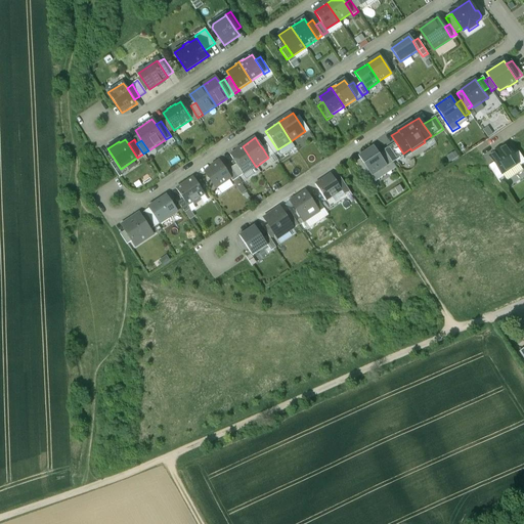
[(384,150),(393,163),(405,156),(403,154),(396,142),(384,150)]
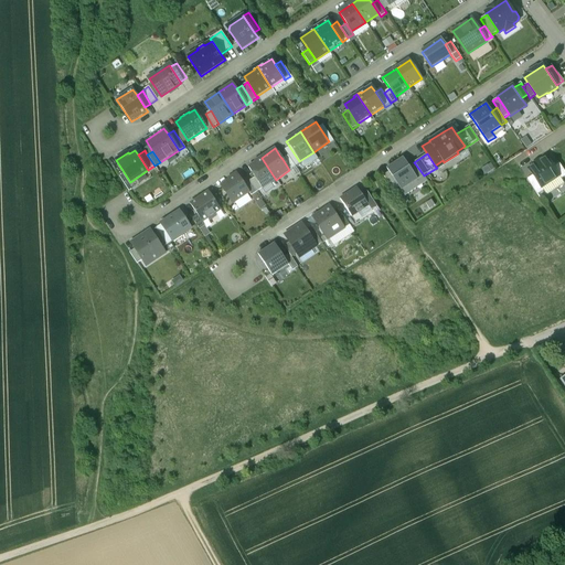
[(283,159),(289,170),(295,167),(288,156),(283,159)]
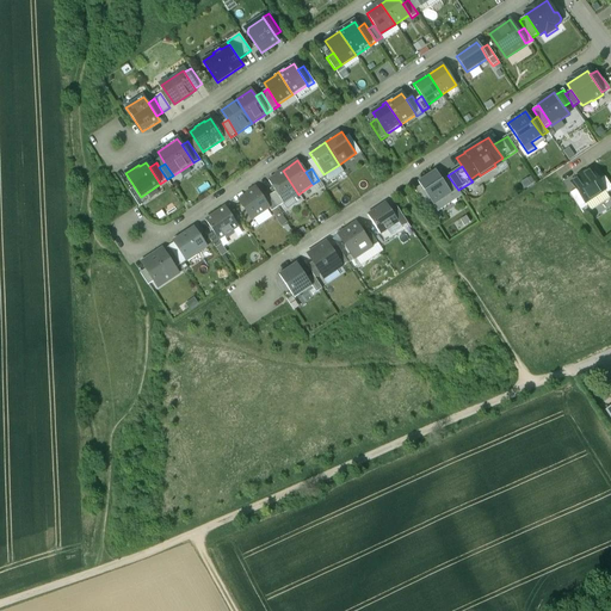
[(591,170),(572,183),(576,190),(585,203),(586,203),(605,191),(605,190),(598,180),(591,170)]
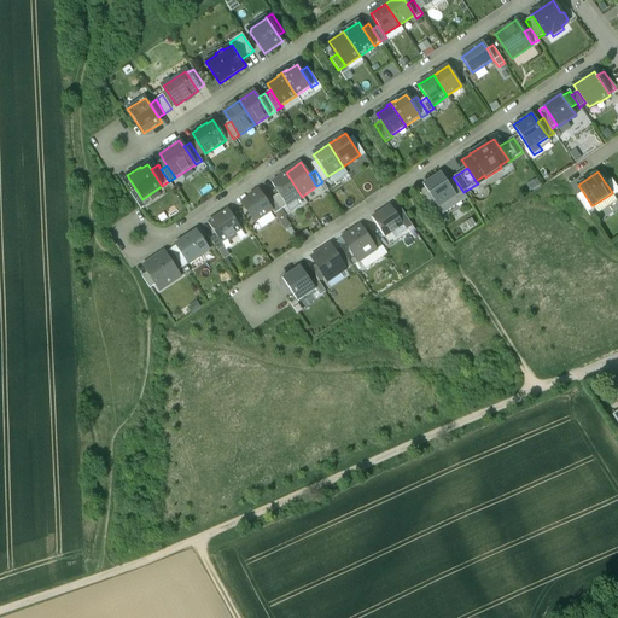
[(302,197),(286,173),(281,175),(283,176),(272,184),(279,194),(286,207),(302,197)]
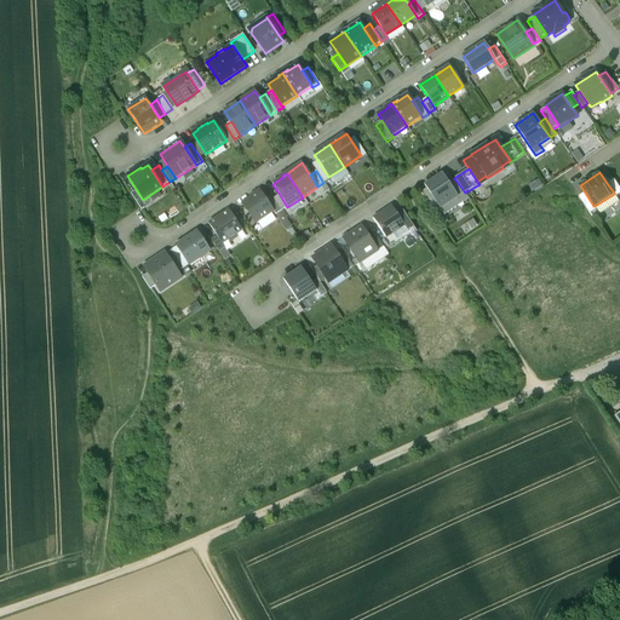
[(449,183),(442,173),(424,185),(426,189),(437,205),(445,216),(455,208),(452,201),(458,197),(449,183)]
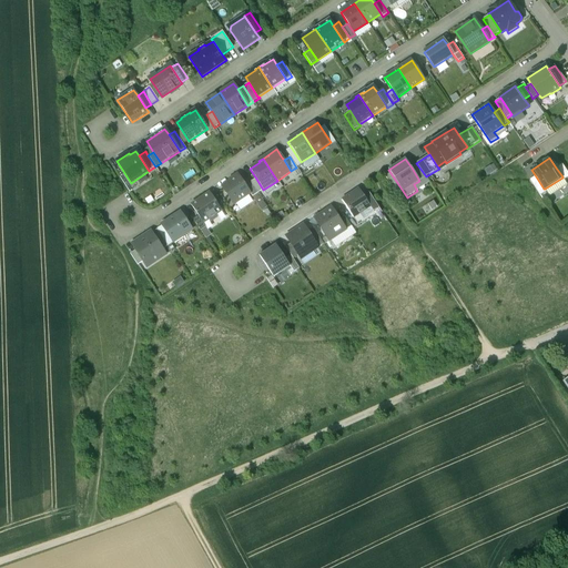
[(419,181),(425,178),(417,164),(412,168),(419,181)]
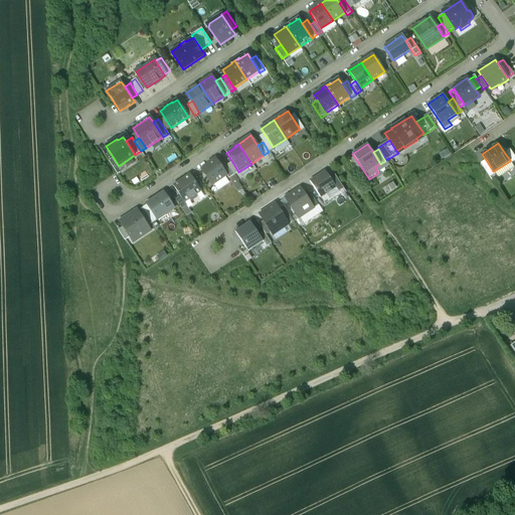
[(504,152),(510,160),(510,161),(511,163),(514,160),(514,157),(509,149),(504,152)]
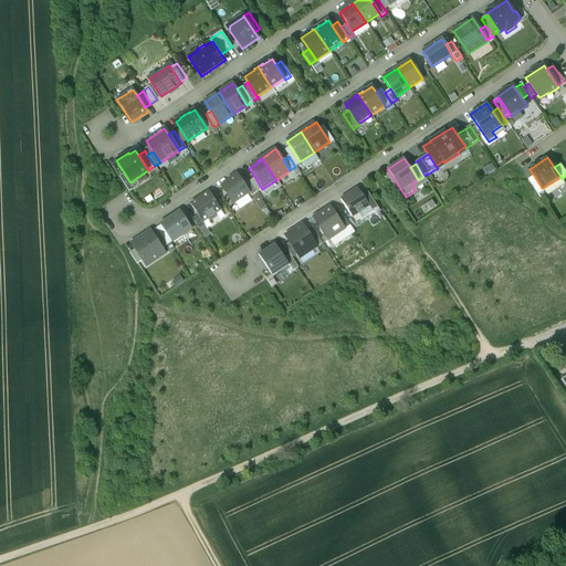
[(394,190),(399,187),(389,173),(384,176),(394,190)]
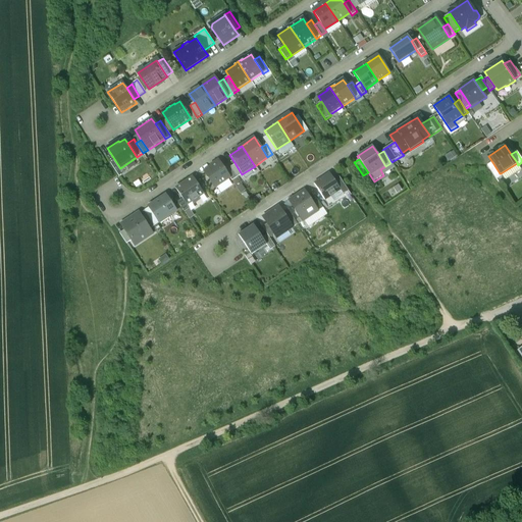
[(215,165),(204,172),(214,189),(230,178),(222,165),(218,161),(214,163),(215,165)]
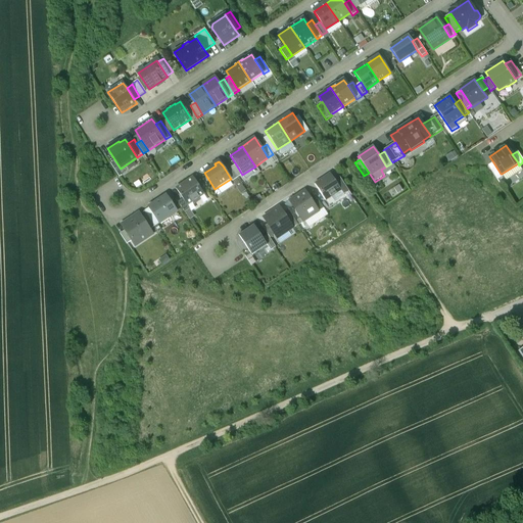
[(223,165),(231,179),(233,182),(237,178),(228,162),(223,165)]
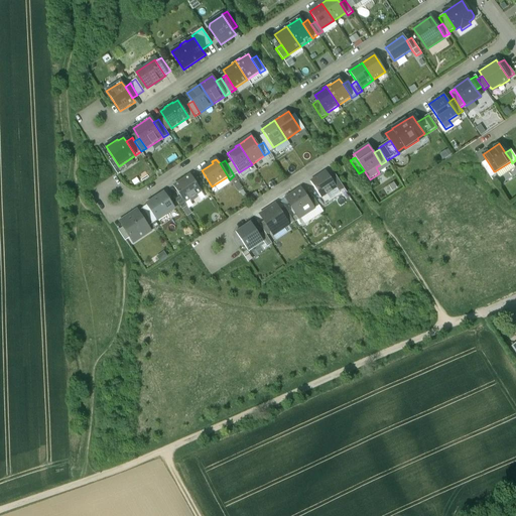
[(376,167),(379,173),(390,166),(387,160),(386,161),(381,164),(376,167)]
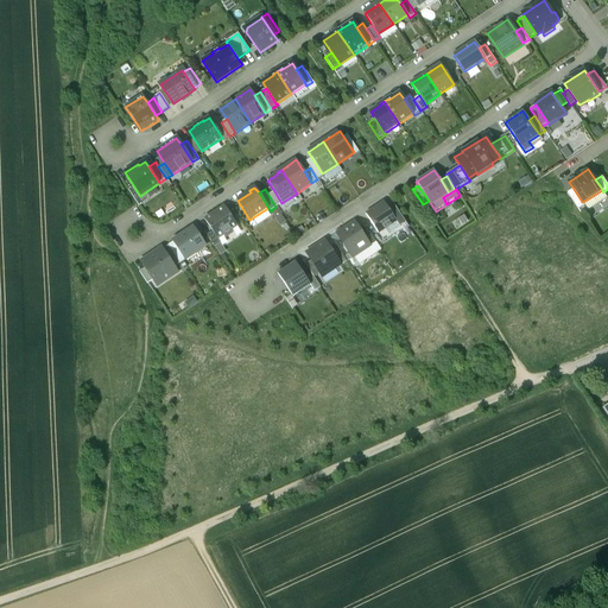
[(583,202),(582,202),(574,189),(568,192),(578,209),(584,206),(583,202)]
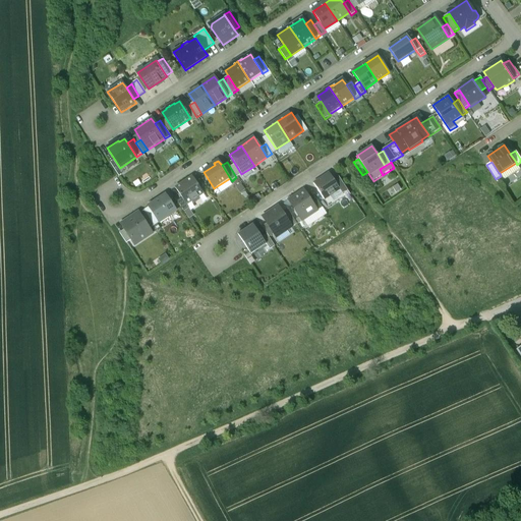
[(237,177),(241,174),(235,164),(230,167),(237,177)]
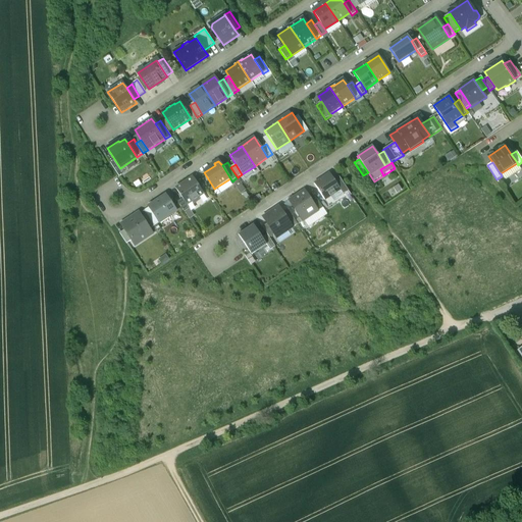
[(314,184),(325,200),(341,190),(333,178),(329,173),(314,184)]
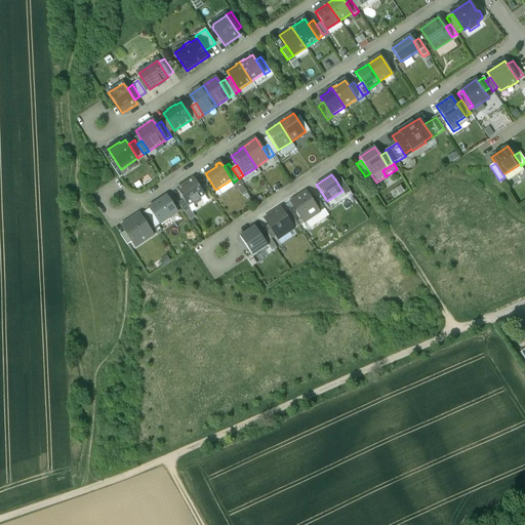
[(335,179),(342,191),(346,196),(351,192),(340,176),(335,179)]
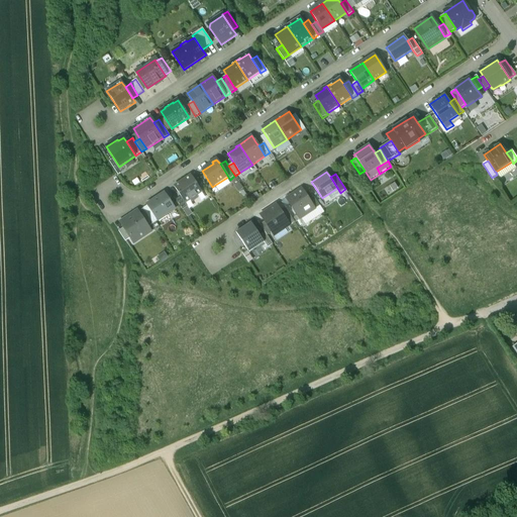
[(191,176),(175,187),(181,197),(185,203),(190,200),(191,202),(198,197),(197,196),(202,192),(191,176)]
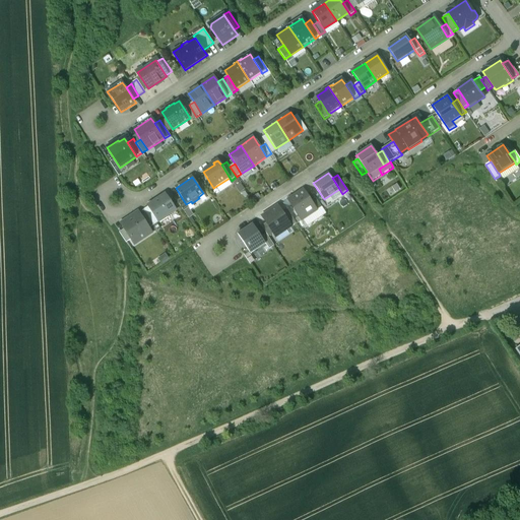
[(397,184),(392,188),(395,193),(400,189),(397,184)]
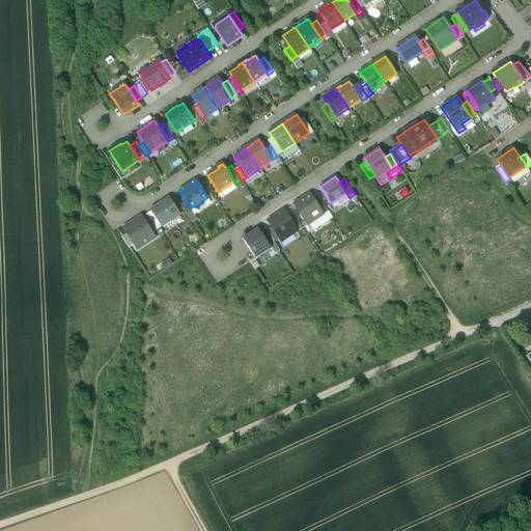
[(294,204),(308,225),(324,215),(313,199),(309,194),(294,204)]
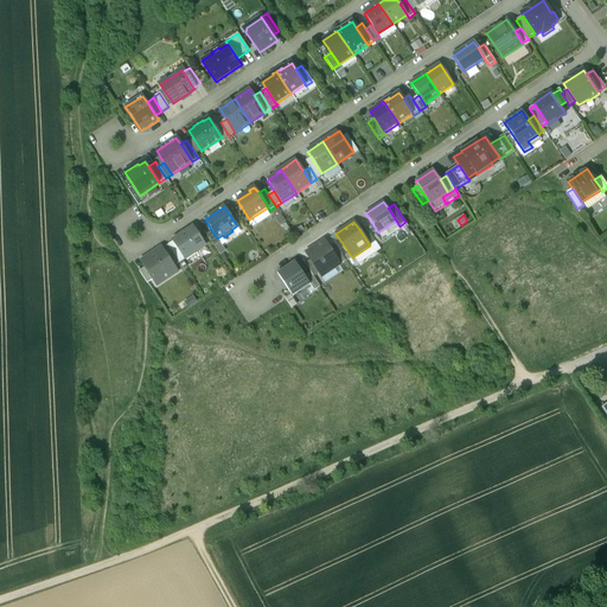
[(358,228),(370,246),(376,242),(364,224),(358,228)]
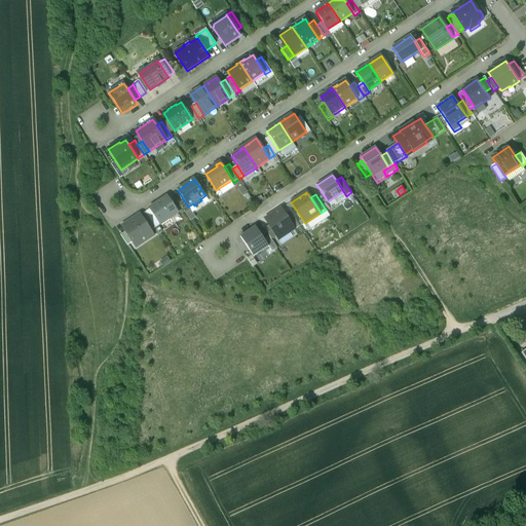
[(167,197),(150,209),(160,225),(178,213),(167,197)]
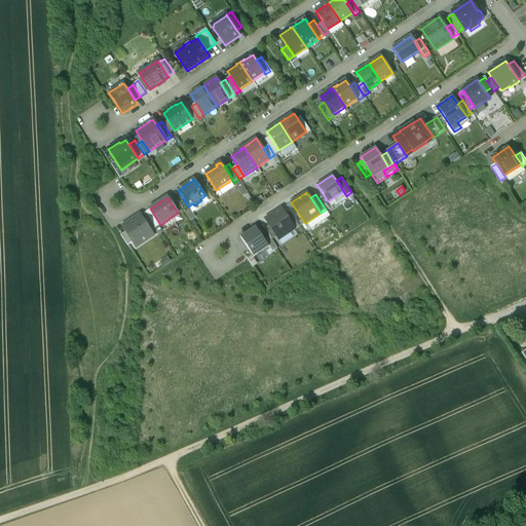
[(195,218),(188,207),(184,200),(179,203),(191,221),(195,218)]
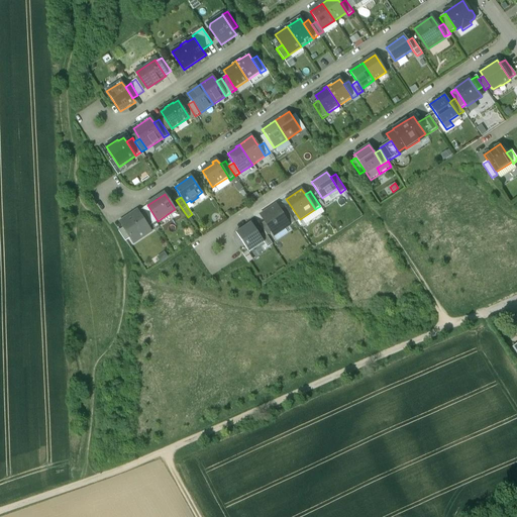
[(156,222),(158,221),(147,205),(142,209),(152,224),(156,222)]
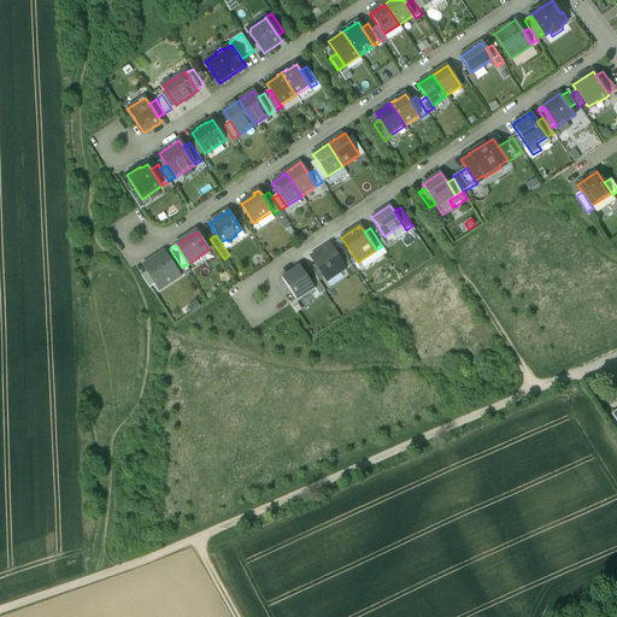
[(334,252),(329,246),(312,257),(325,278),(335,271),(339,272),(345,269),(334,252)]
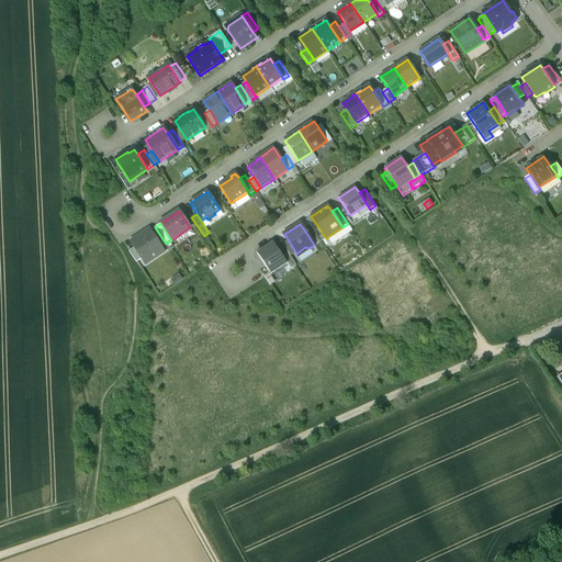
[(304,229),(314,245),(314,246),(321,242),(310,225),(304,229)]
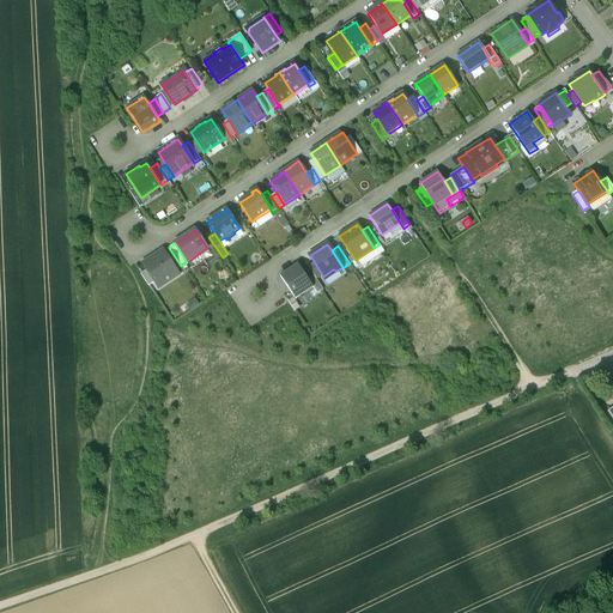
[(175,269),(181,266),(169,248),(163,252),(175,269)]
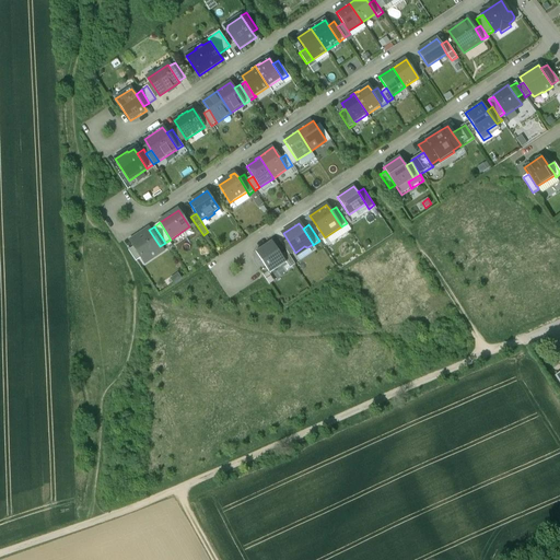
[(149,229),(141,234),(143,235),(139,238),(138,236),(130,241),(133,246),(141,257),(144,263),(163,251),(160,246),(149,230),(149,229)]
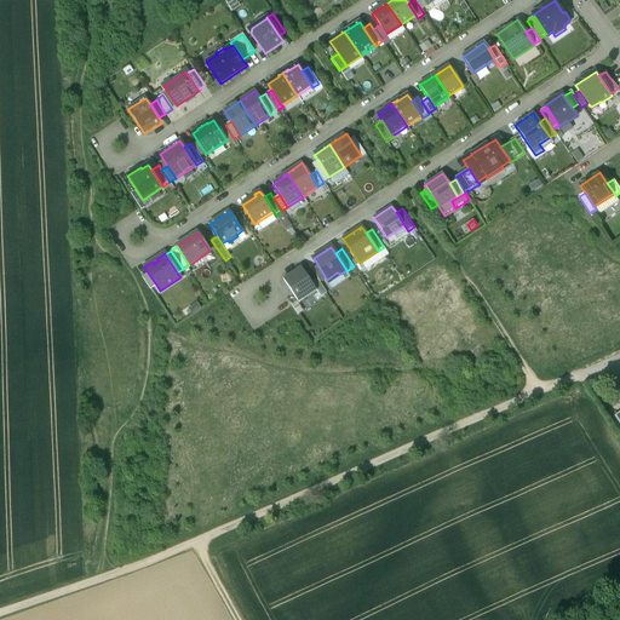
[(282,279),(299,303),(317,291),(300,267),(282,279)]
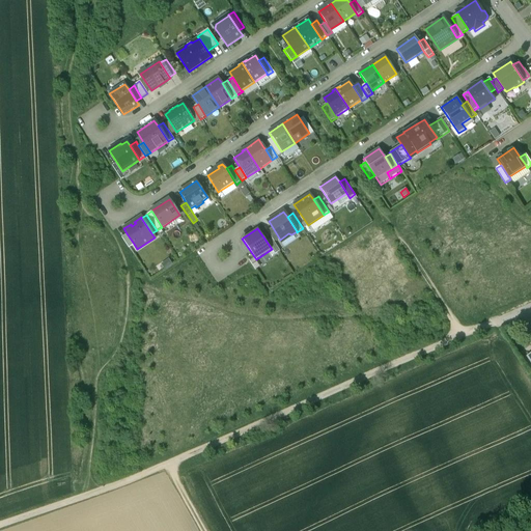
[(127,233),(121,238),(129,248),(134,244),(127,233)]
